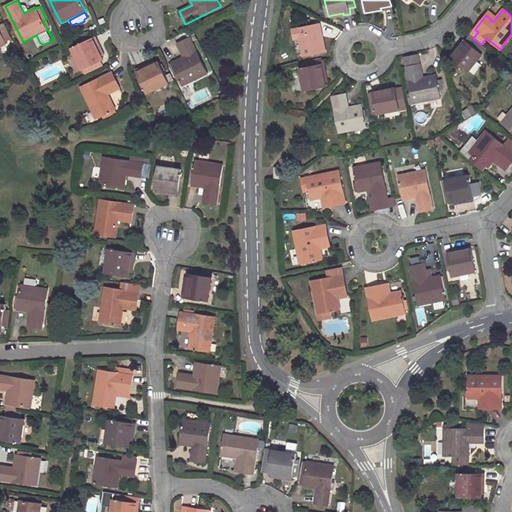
[(496,18),(489,12),(486,15),(493,22),(496,18)]
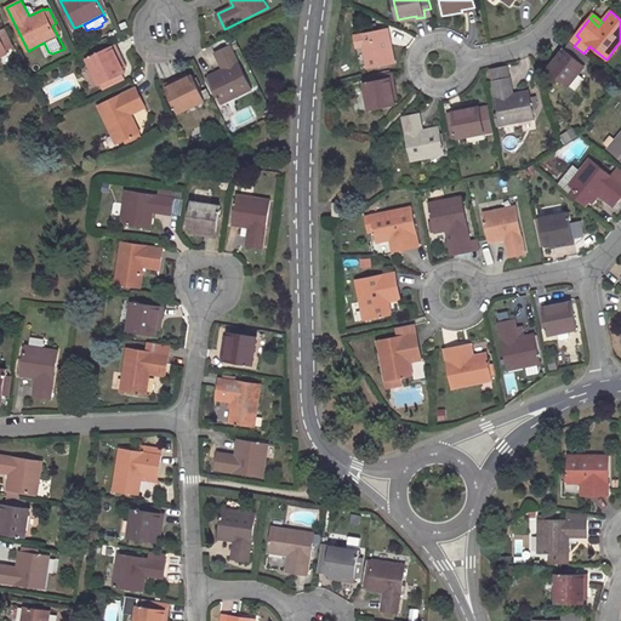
[(363,46),(368,68),(396,62),(391,41),(388,43),(386,30),(355,36),(357,47),(363,46)]
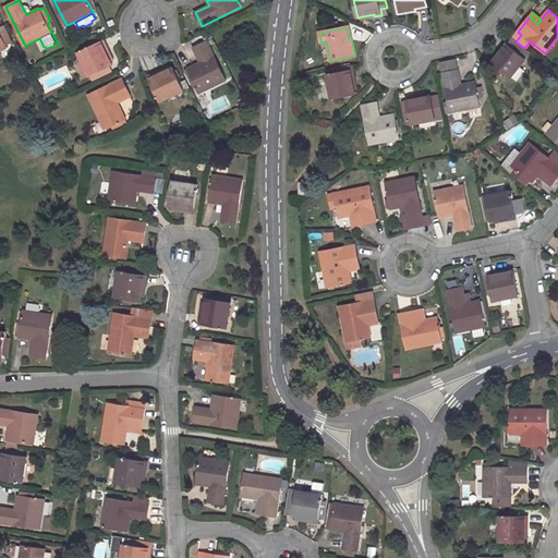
[(518,32),(511,38),(516,41),(521,35),(518,32)]
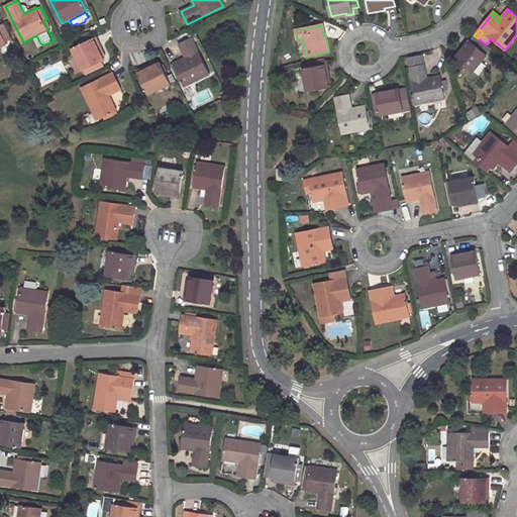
[(87,75),(104,66),(103,61),(105,60),(103,57),(98,45),(100,44),(97,37),(73,49),(84,70),(87,75)]
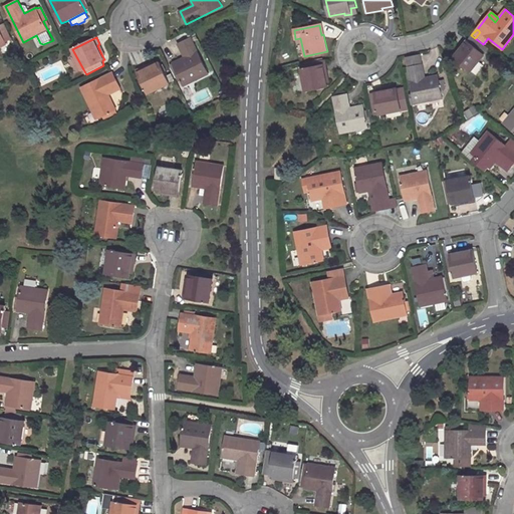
[(184,85),(209,73),(191,38),(179,44),(185,57),(173,63),(184,85)]
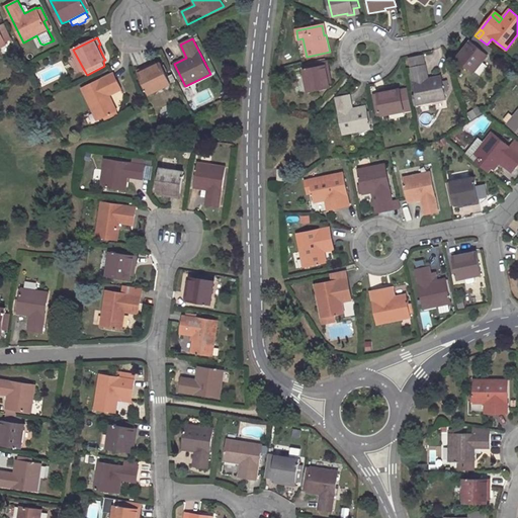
[(454,58),(473,73),(488,56),(486,54),(489,50),(478,40),(475,45),(470,41),(468,45),(461,53),(459,52),(454,58)]
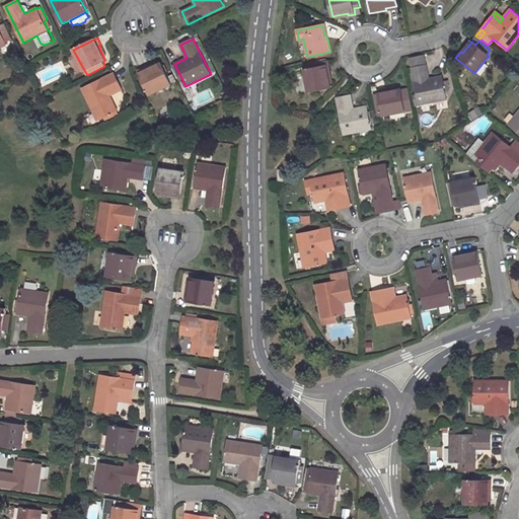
[(462,53),(469,45),(467,43),(460,52),(462,53)]
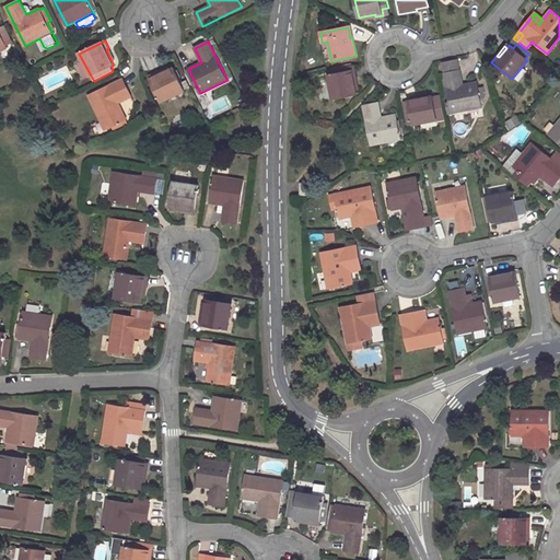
[(115,60),(108,48),(106,49),(112,61),(115,60)]
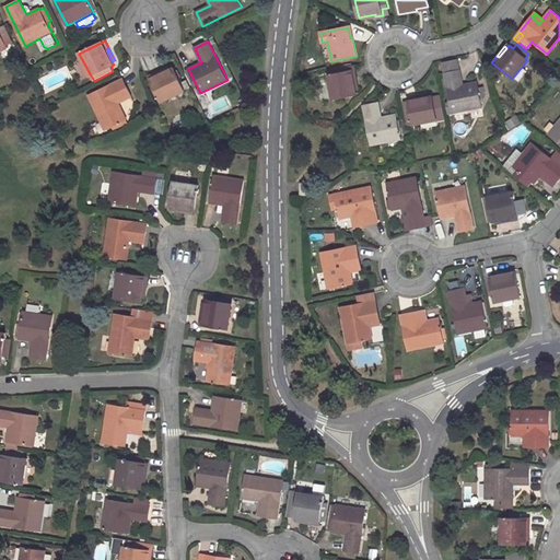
[(447,114),(481,107),(479,98),(485,97),(482,86),(478,88),(477,82),(463,85),(457,60),(442,63),(451,103),(445,104),(447,114)]
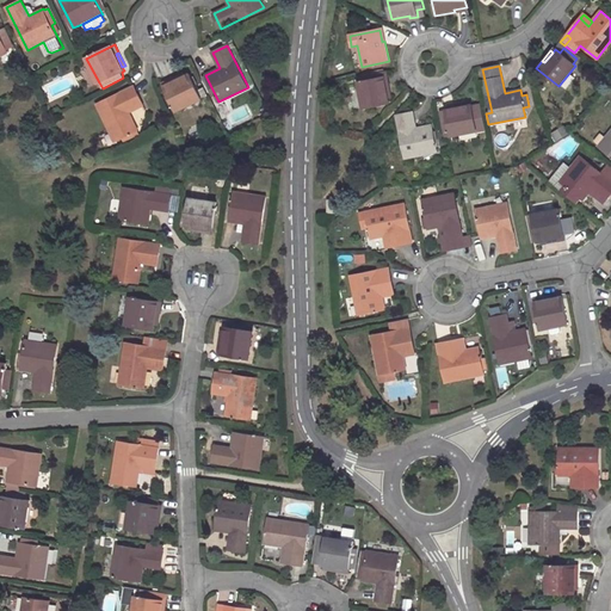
[(177,111),(202,99),(190,74),(185,76),(173,82),(172,80),(162,84),(177,111)]
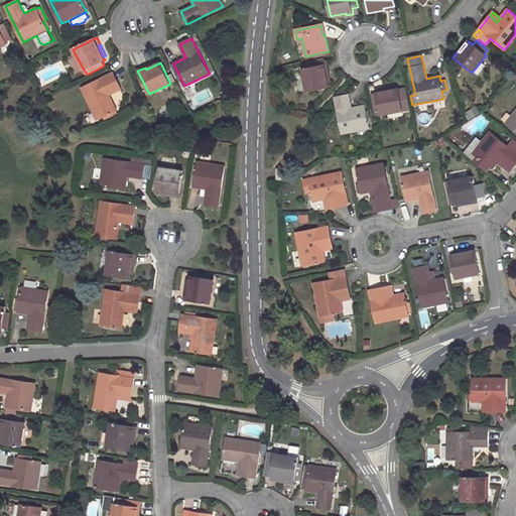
[(306,91),(329,87),(328,83),(326,73),(328,72),(327,65),(302,70),(306,91)]
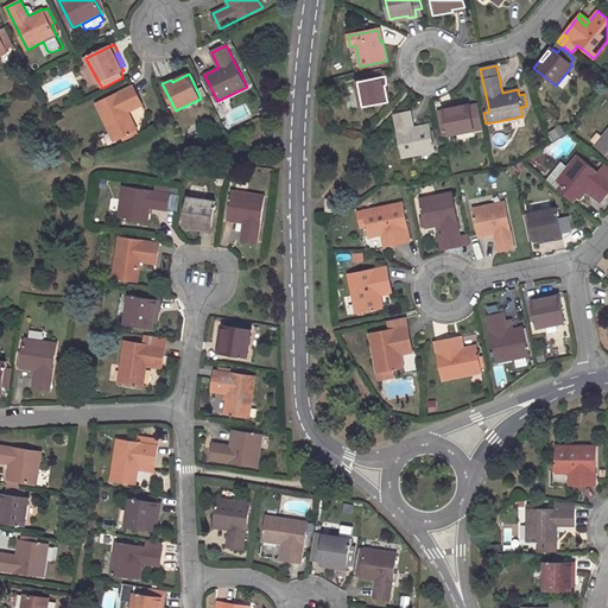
[(96,103),(114,141),(121,138),(124,141),(132,137),(131,133),(137,130),(138,130),(130,111),(143,105),(133,86),(96,103)]
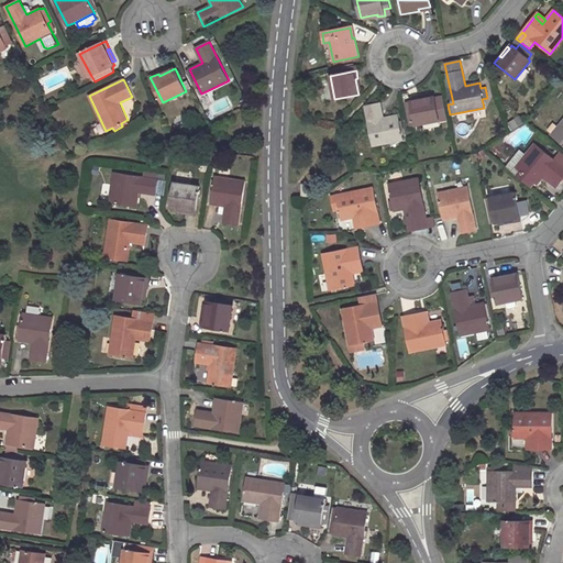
[(406,103),(408,117),(414,116),(415,125),(448,120),(443,97),(434,99),(434,97),(430,98),(419,100),(418,97),(409,98),(410,102),(406,103)]
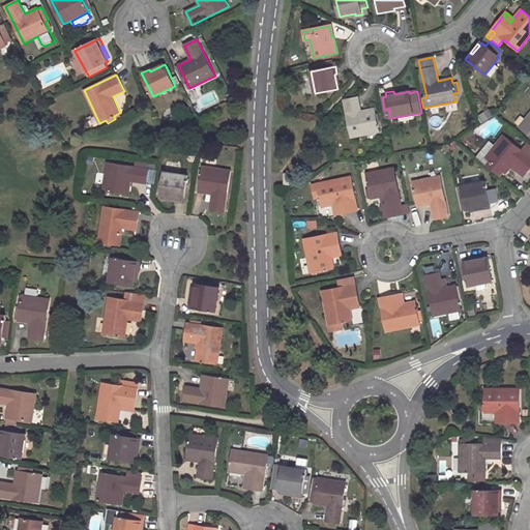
[(351,138),(379,131),(374,109),(361,111),(358,97),(344,100),(351,138)]
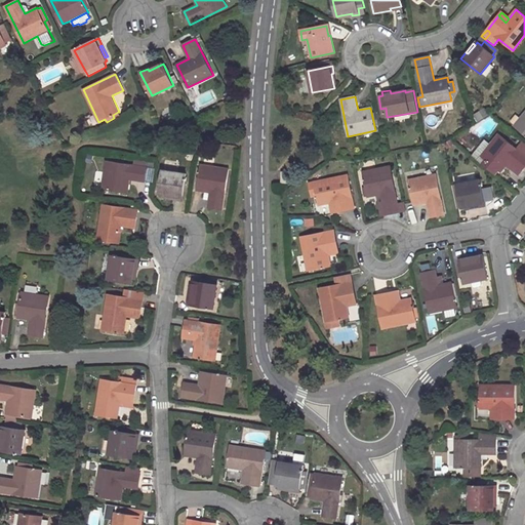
[(524,112),(514,126),(524,134),(524,112)]
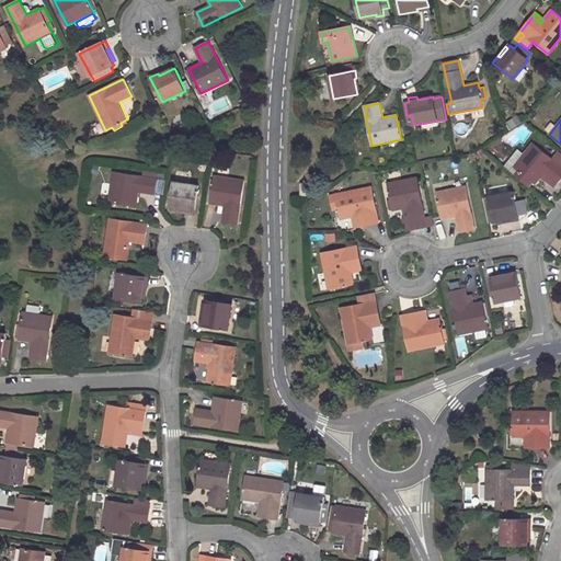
[(541,176),(545,172),(557,182),(560,176),(560,152),(559,150),(551,159),(533,144),(524,153),(514,167),(517,170),(514,174),(528,186),(533,182),(535,183),(541,176)]
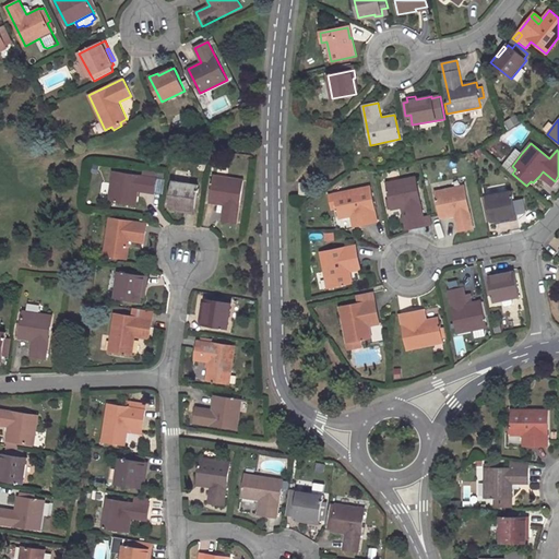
[(512,166),(522,153),(515,147),(501,165),(512,174),(515,169),(512,166)]
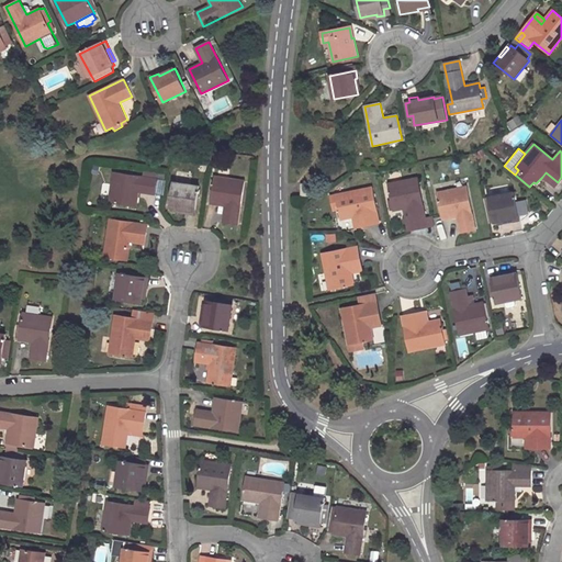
[(110,202),(136,206),(138,192),(155,194),(157,179),(114,172),(110,202)]
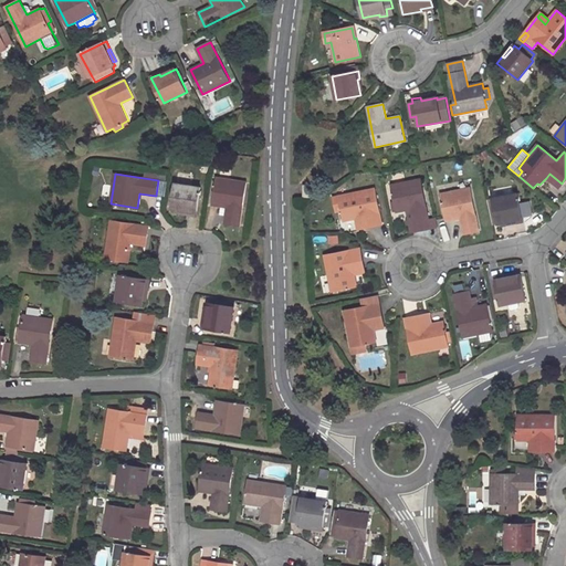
[(562,184),(549,174),(546,178),(558,188),(562,184)]
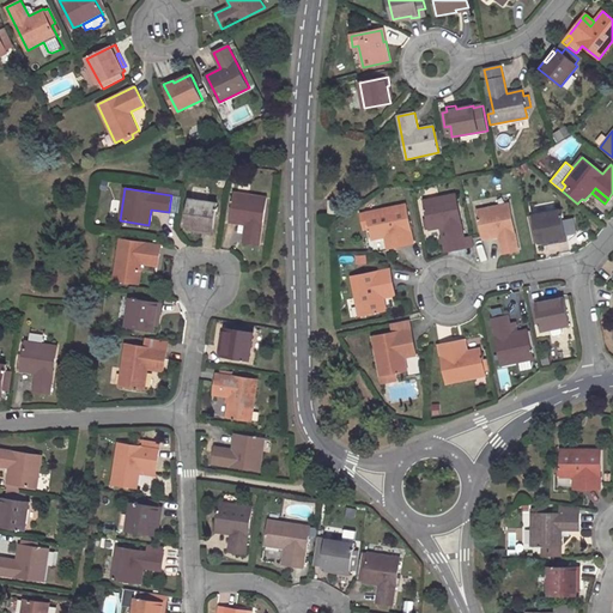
[(260,244),(266,196),(235,193),(230,222),(240,223),(246,224),(244,234),(243,242),(260,244)]
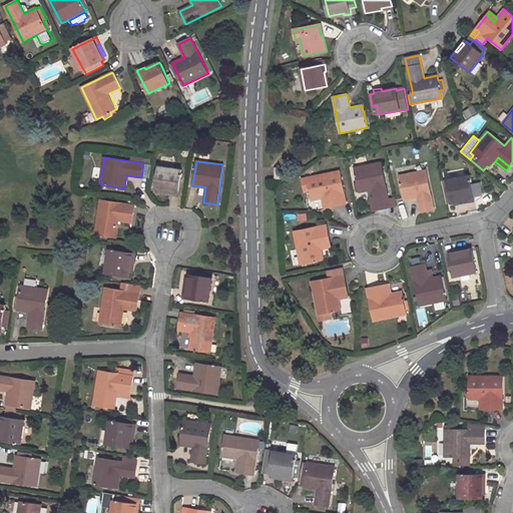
[(355,167),(360,192),(368,190),(373,189),(377,210),(391,207),(381,162),(355,167)]
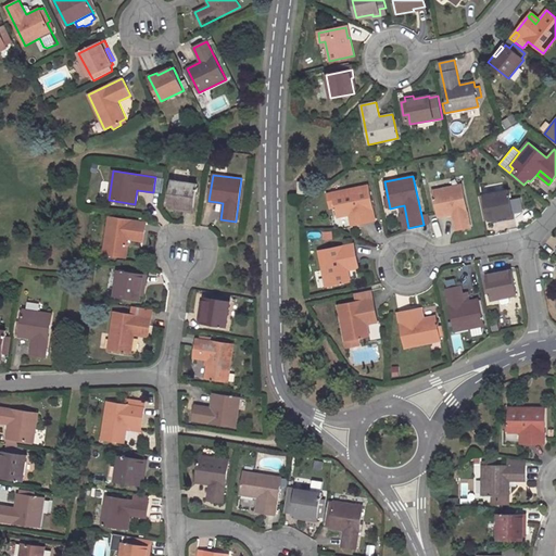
[(173,206),(186,207),(185,211),(192,212),(197,184),(173,180),(168,205),(173,206)]
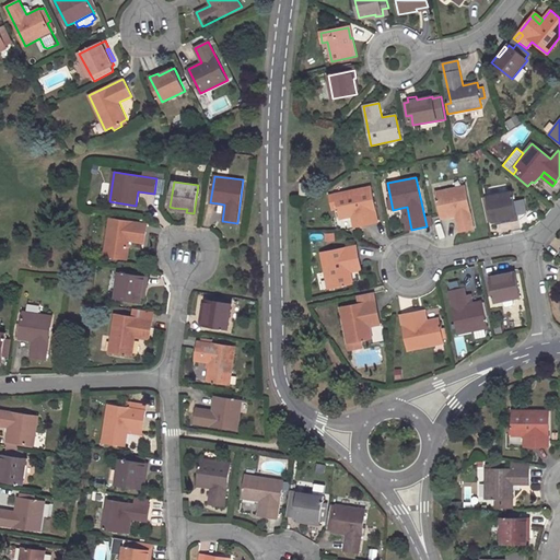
[(474,229),(465,186),(436,191),(442,219),(455,216),(459,232),(474,229)]
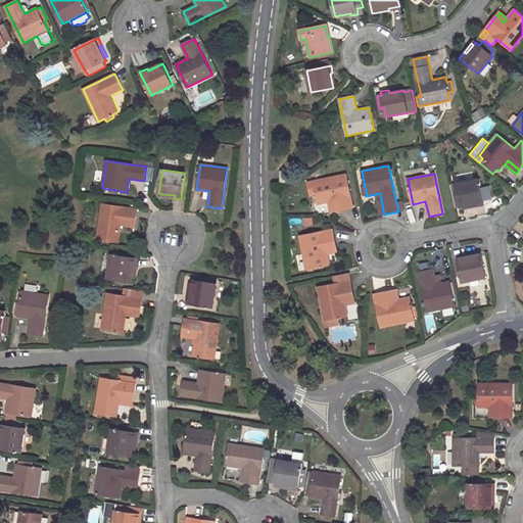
[(353,207),(346,175),(314,181),(314,182),(316,195),(318,204),(329,202),(334,201),(336,210),(353,207)]
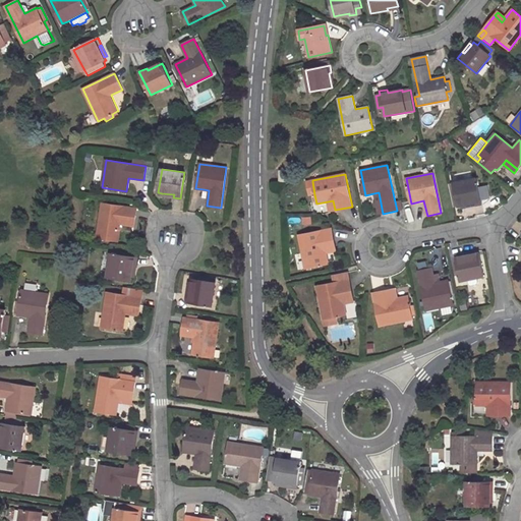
[(462,206),(474,204),(474,207),(481,205),(476,178),(449,184),(454,208),(462,206)]
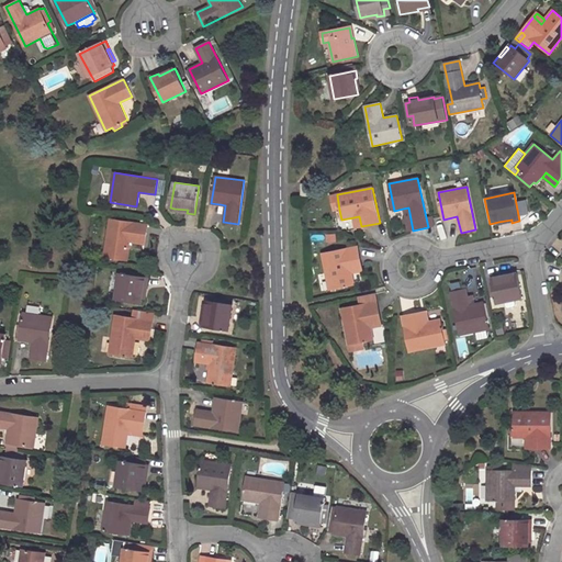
[(403,209),(408,232),(413,231),(408,208),(403,209)]
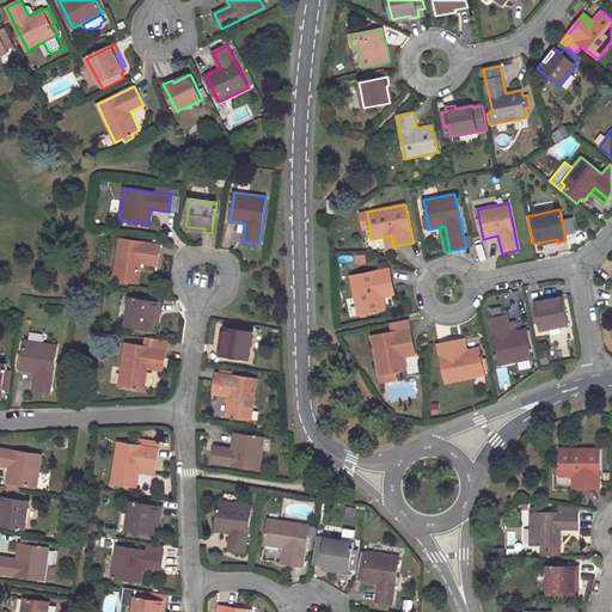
[(120,238),(114,280),(139,283),(142,263),(157,265),(160,244),(120,238)]
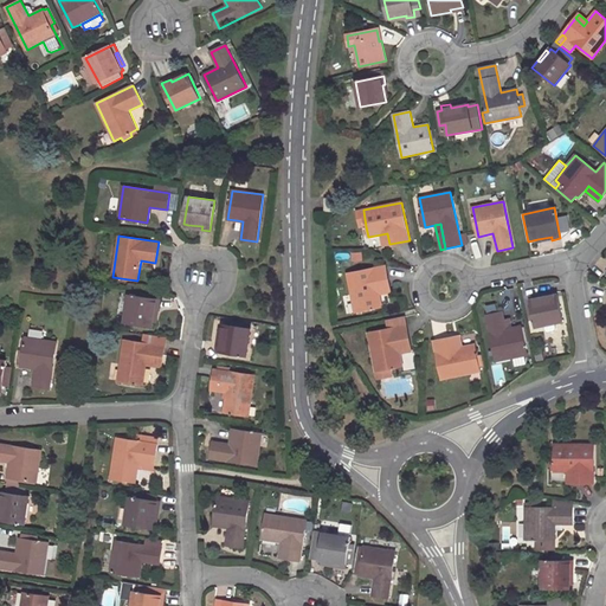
[(347,274),(355,313),(382,307),(380,294),(379,289),(389,287),(385,265),(347,274)]
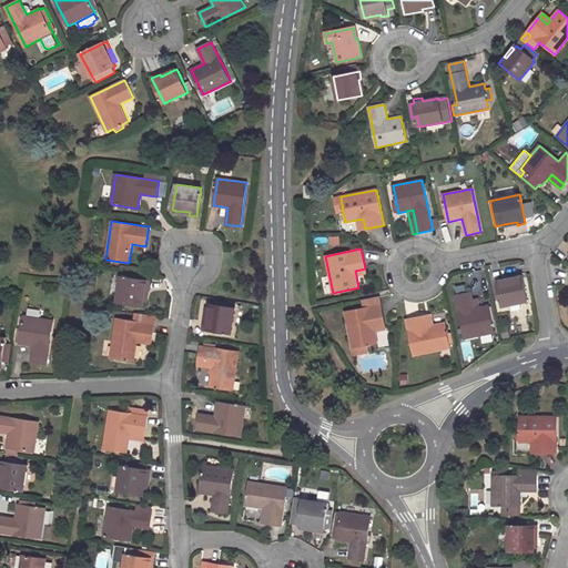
[(118,302),(143,306),(143,302),(145,288),(149,288),(150,281),(146,280),(148,276),(129,273),(129,277),(121,276),(118,302)]
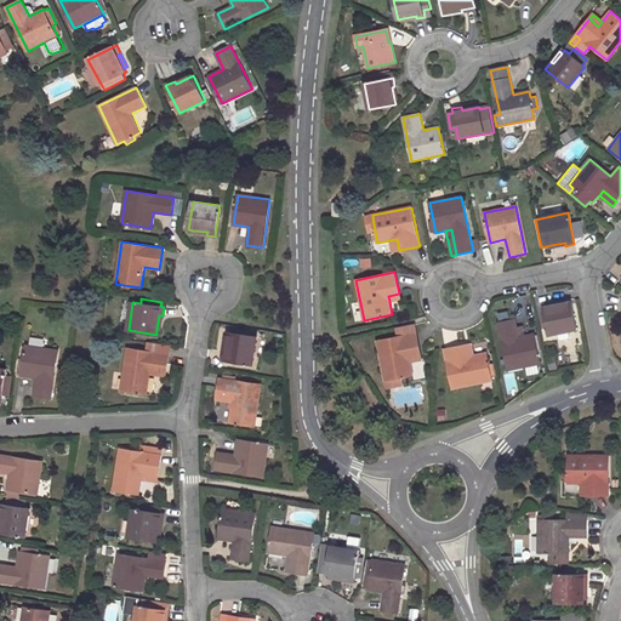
[(567,303),(552,306),(551,303),(542,305),(548,336),(576,330),(571,302),(567,303)]
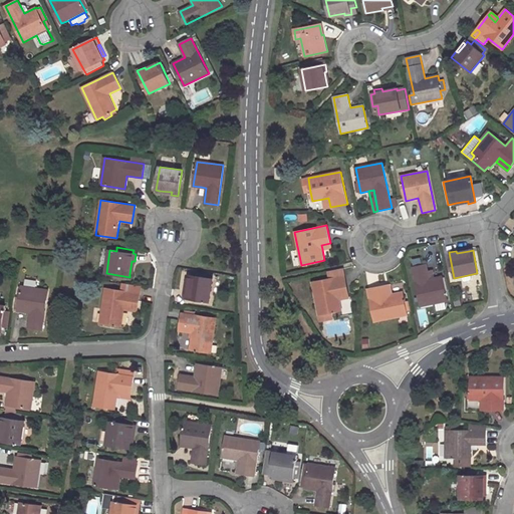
[(421,307),(447,301),(442,277),(429,279),(426,265),(413,268),(421,307)]
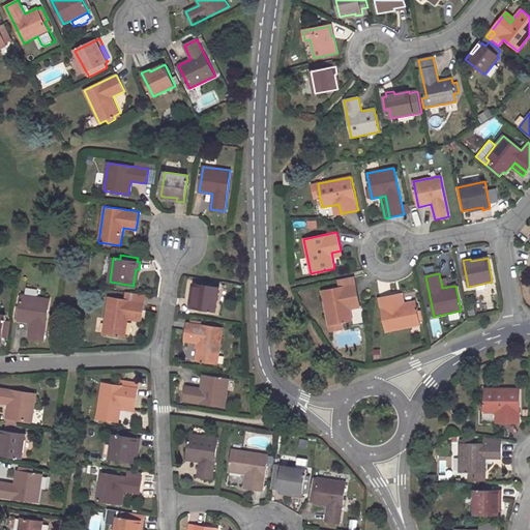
[(322,291),(328,325),(352,321),(350,310),(349,304),(358,302),(353,277),(336,281),(339,288),(322,291)]
